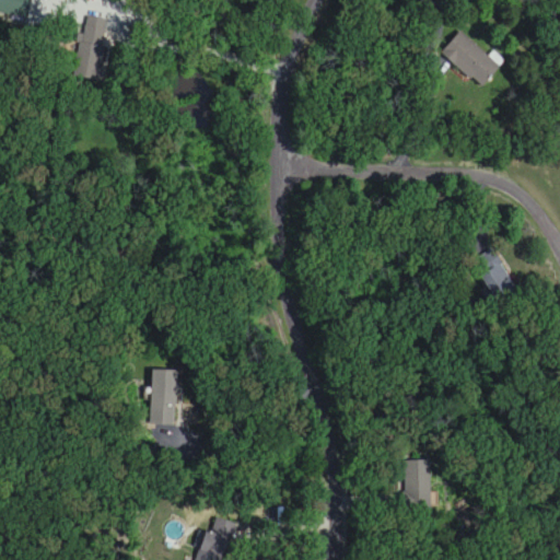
[(105,31),(81,27),(76,68),(100,71),(105,31)]
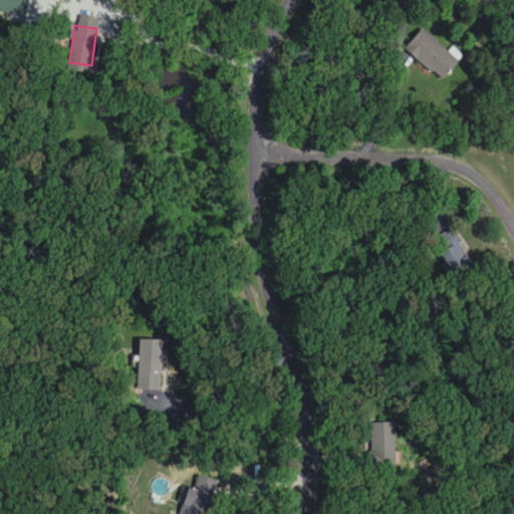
[(404,51),(444,80),(459,59),(420,29),(404,51)]
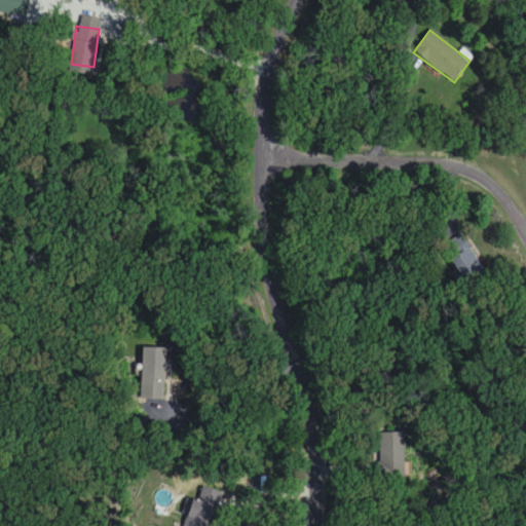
[(466,284),(485,270),(464,242),(446,256),(466,284)]
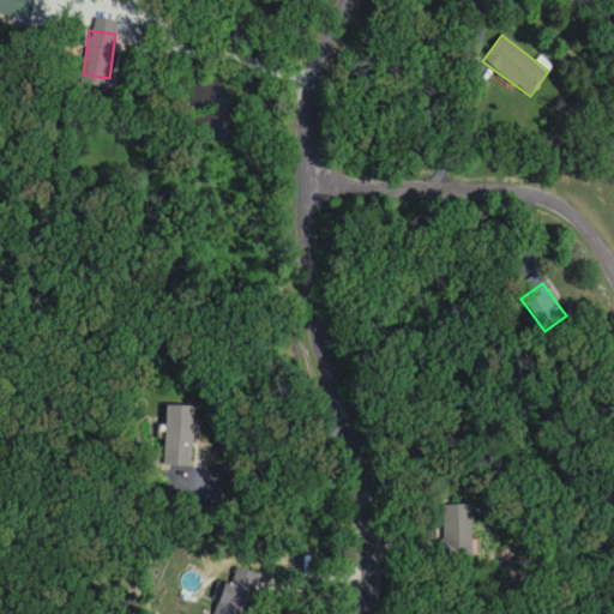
[(192,467),(192,407),(164,407),(164,467),(192,467)]
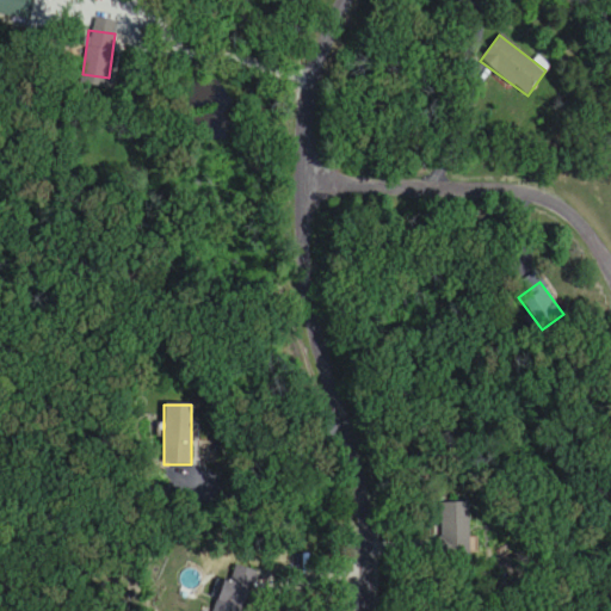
[(442,555),(468,555),(468,503),(442,503),(442,555)]
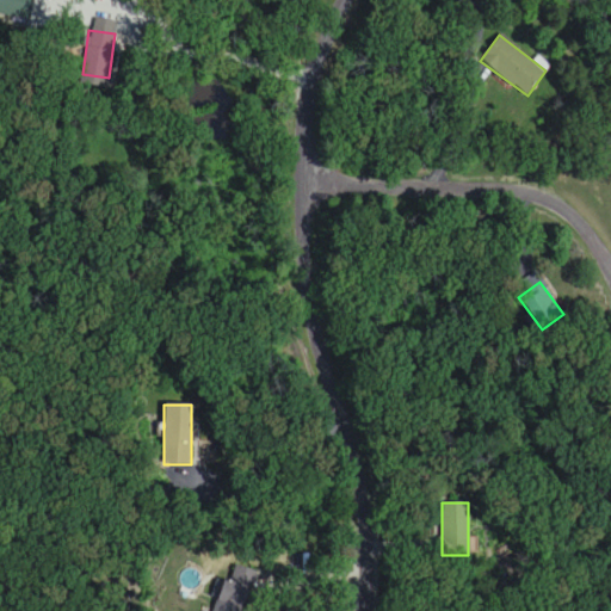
[(217,610),(252,610),(252,569),(233,569),(233,580),(217,580),(217,610)]
